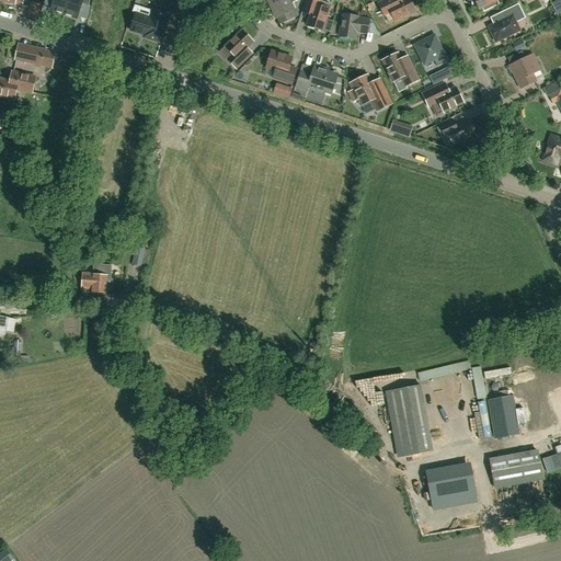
[(54,0),(52,10),(64,14),(68,0),(54,0)]
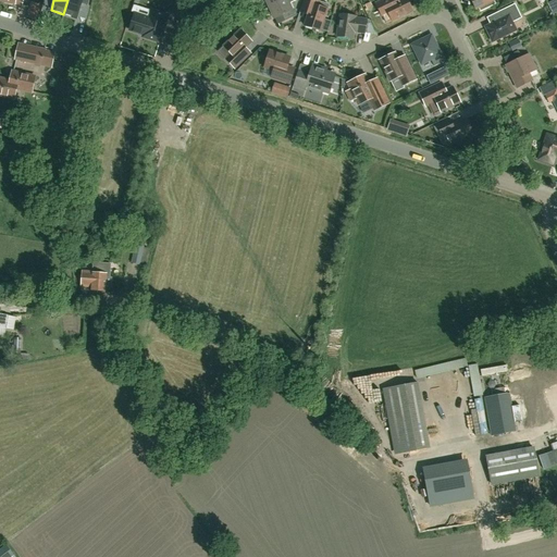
[(67,0),(63,14),(76,19),(82,0),(67,0)]
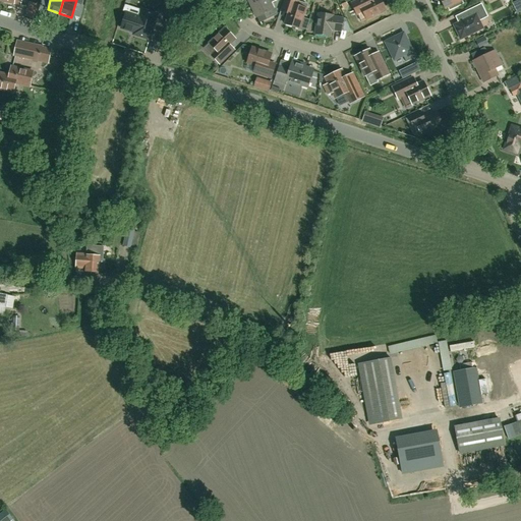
[(263,0),(251,5),(256,17),(264,14),(266,19),(277,14),(278,13),(275,8),(273,9),(271,3),(277,0),(263,0)]
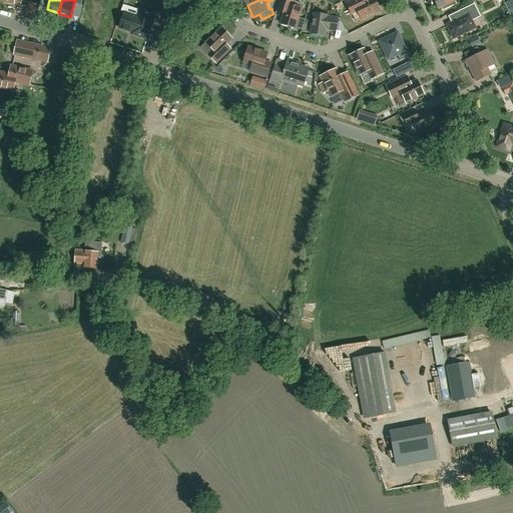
[(305,20),(298,18),(303,4),(294,2),(294,0),(279,0),(276,12),(284,14),(281,24),(295,28),(295,27),(302,30),(305,20)]
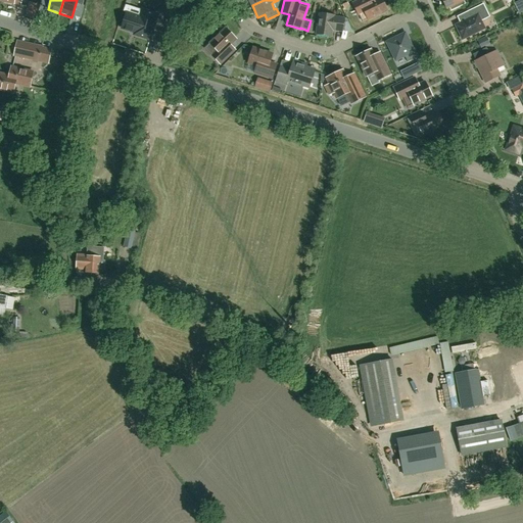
[(359,15),(365,12),(368,19),(387,10),(381,0),(374,0),(373,0),(359,0),(352,3),(359,15)]
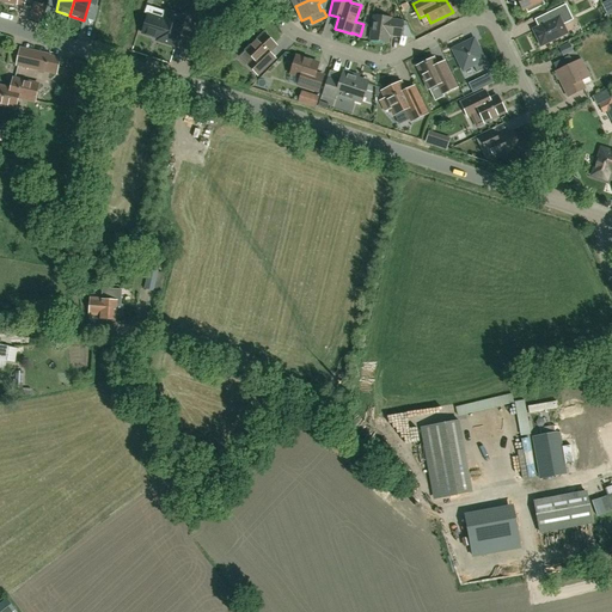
[(542,0),(516,0),(522,11),(525,10),(527,13),(545,5),(542,0)]
